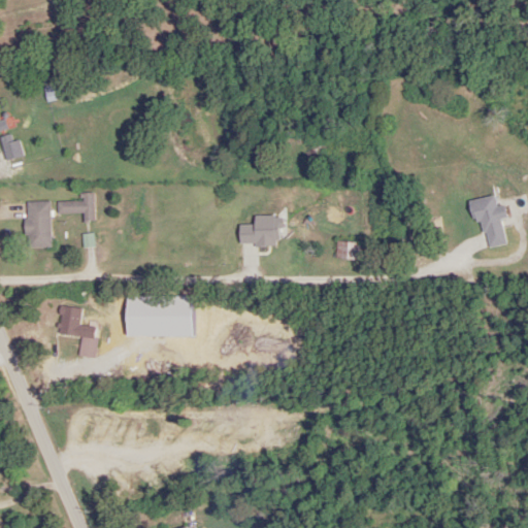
[(62,99),(59,85),(43,88),(46,102),(62,99)]
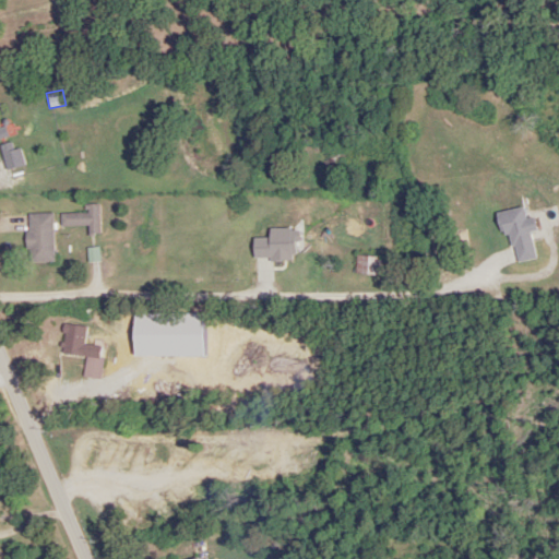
[(1,146),(3,168),(22,167),(21,146),(1,146)]
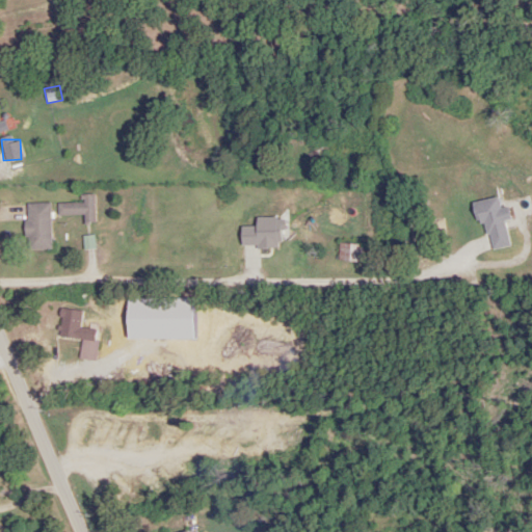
[(94,195),(80,195),(80,203),(57,203),(57,215),(82,215),(82,223),(94,223),(94,195)]
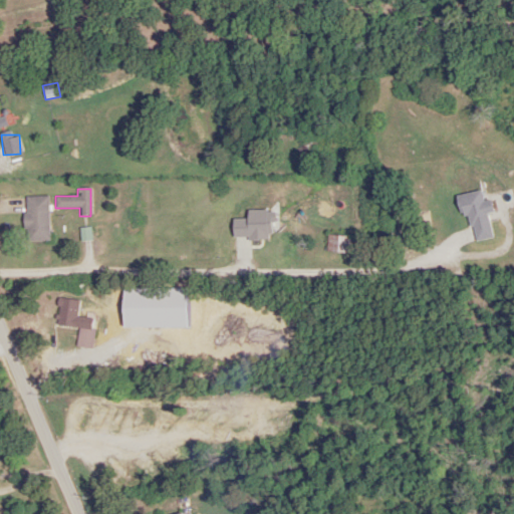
[(48,197),(23,197),(24,242),(48,241),(48,197)]
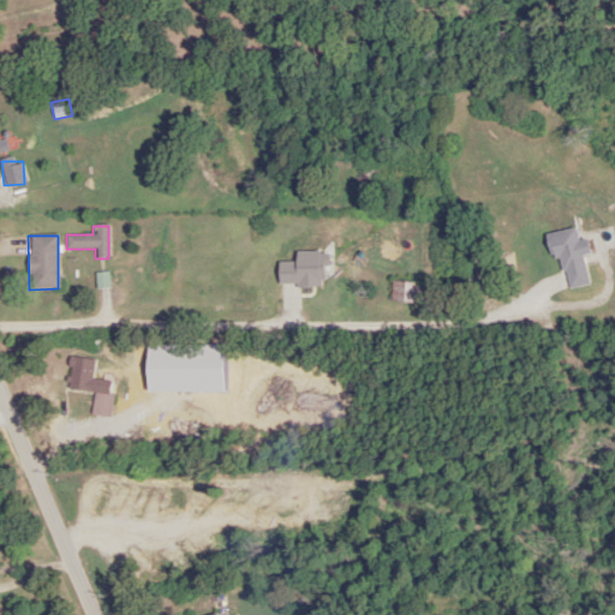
[(390,303),(419,303),(419,282),(390,282),(390,303)]
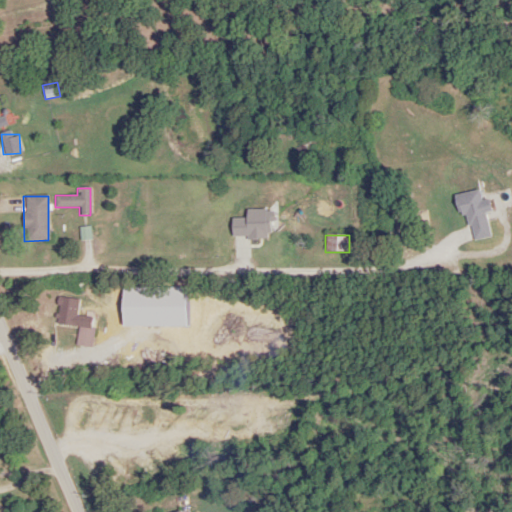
[(79,300),(57,297),(54,317),(77,320),(74,345),(90,348),(94,318),(76,315),(79,300)]
